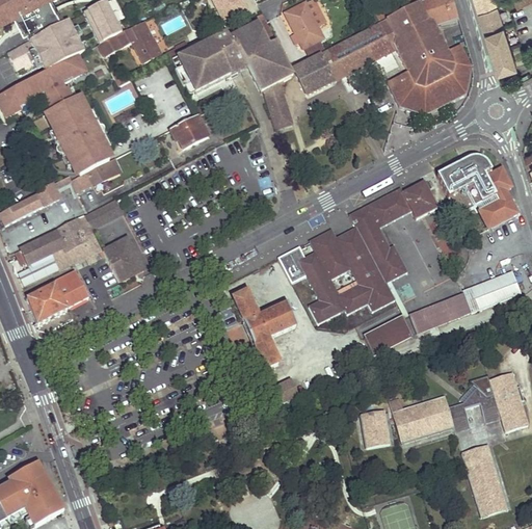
[(0,0),(0,15),(14,8),(16,14),(18,16),(25,19),(55,3),(54,0),(0,0)]
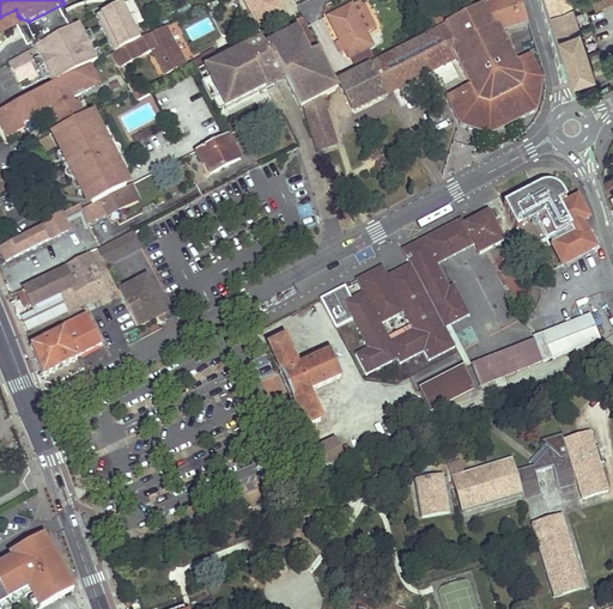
[(140,36),(122,0),(120,0),(97,12),(115,49),(140,36)]
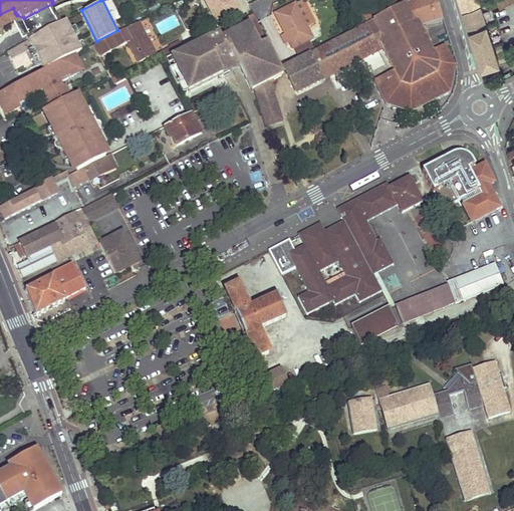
[(443,16),(438,0),(407,0),(364,21),(365,24),(283,64),(296,90),(379,49),(377,45),(381,43),(394,68),(373,78),(387,102),(397,105),(411,110),(451,89),(456,63),(445,42),(433,48),(422,24),(443,16)]
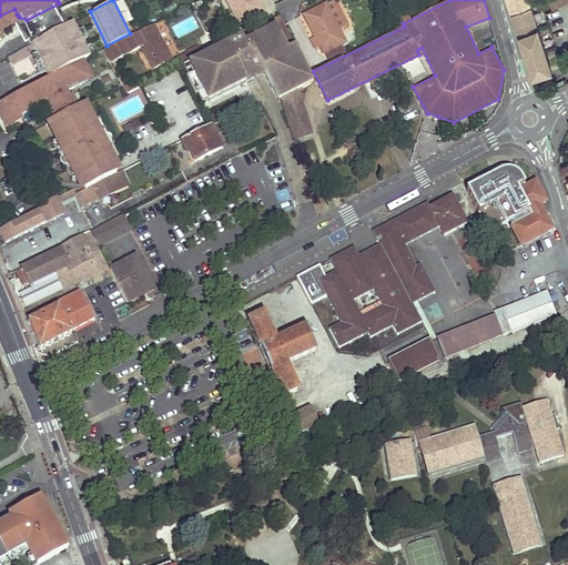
[(345,26),(333,0),(327,3),(340,28),(345,26)]
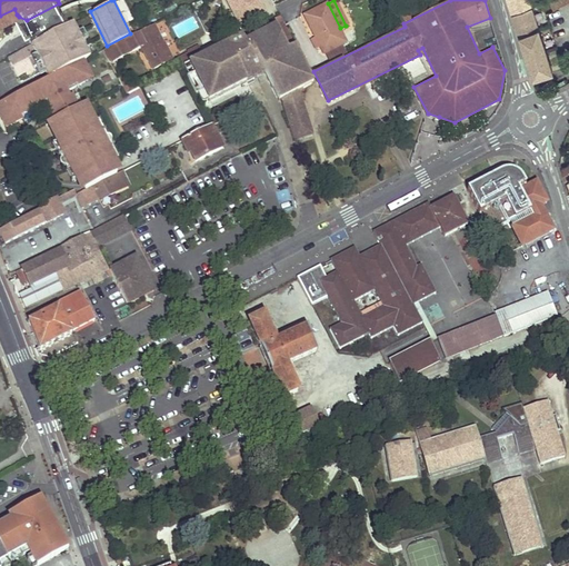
[(531,5),(530,1),(530,0),(523,0),(512,5),(513,10),(531,5)]
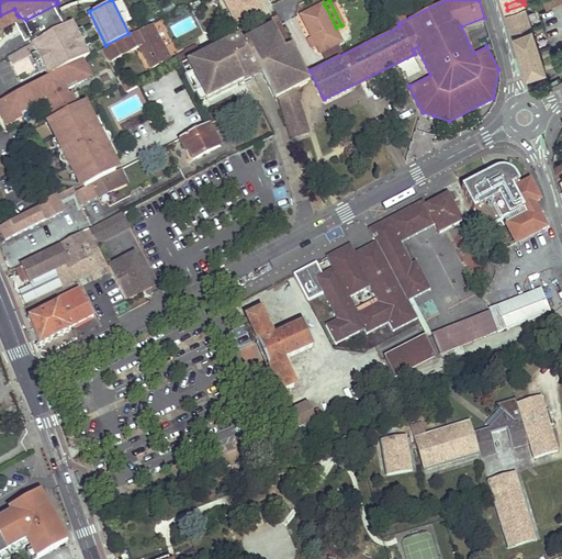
[(324,3),(323,2),(302,12),(313,34),(316,42),(321,49),(339,41),(334,30),(336,28),(324,3)]
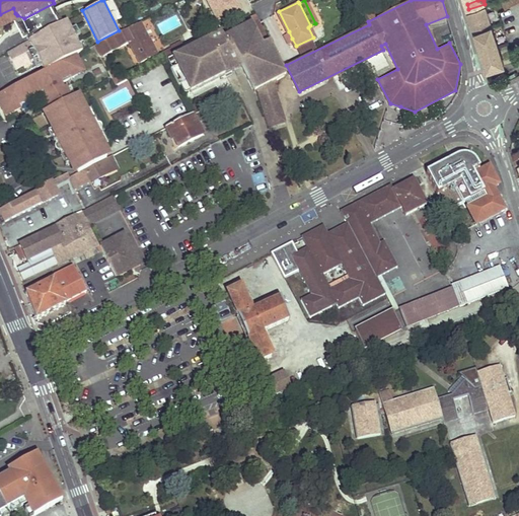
[(24,18),(17,15),(22,25),(57,7),(54,3),(24,18)]
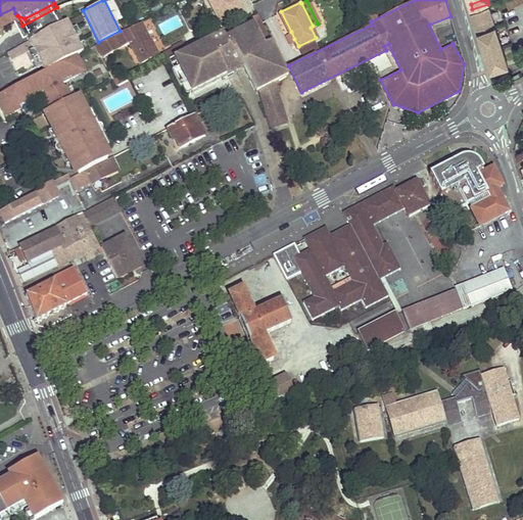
[(386,13),(381,4),(369,10),(374,19),(386,13)]
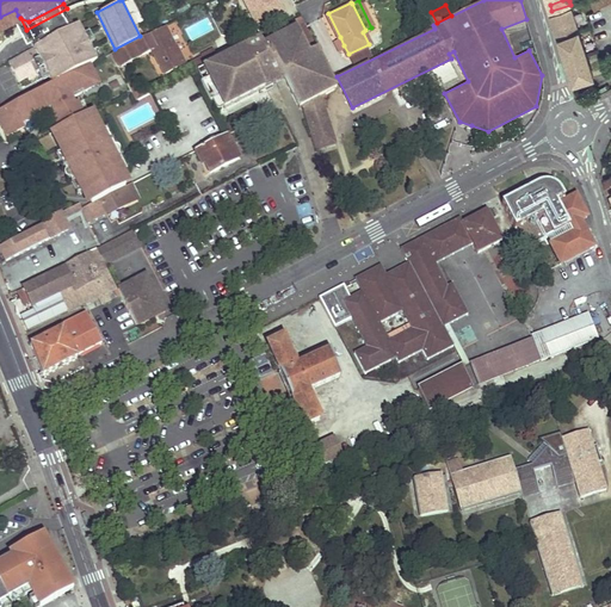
[(571,5),(551,11),(574,81),(593,74),(571,5)]
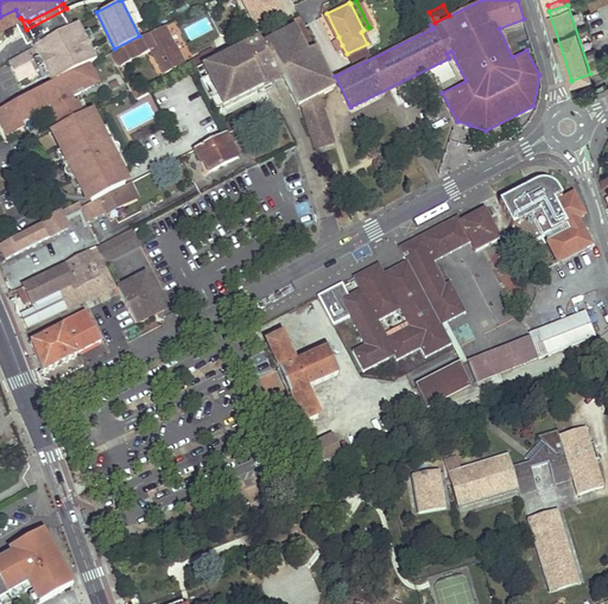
[(67,8),(26,30),(33,44),(74,24),(67,8)]
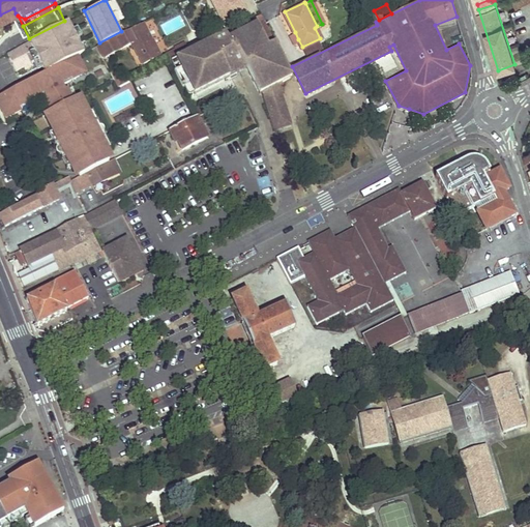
[(13,8),(0,15),(0,21),(16,13),(13,8)]
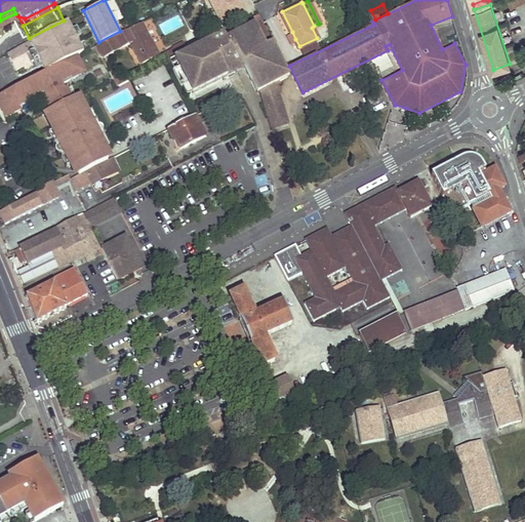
[(290,73),(258,11),(251,14),(255,23),(227,36),(224,29),(178,52),(174,54),(185,76),(177,79),(180,84),(188,80),(192,89),(240,65),(243,64),(256,89),(258,88),(259,90),(270,123),(288,117),(280,88),(273,90),(271,83),(277,79),(290,73)]
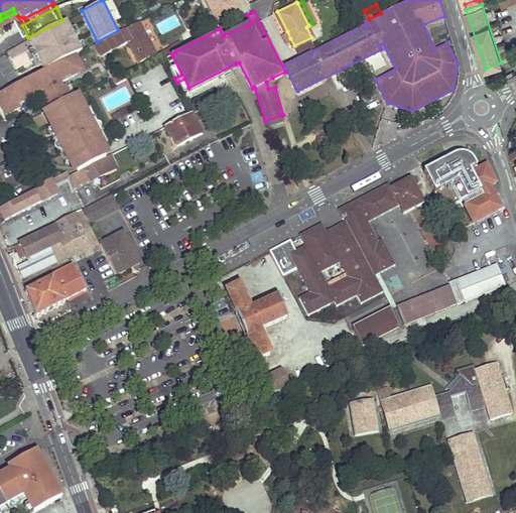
[(78,40),(67,18),(62,20),(28,37),(7,48),(16,66),(22,61),(30,57),(37,54),(40,60),(78,40)]
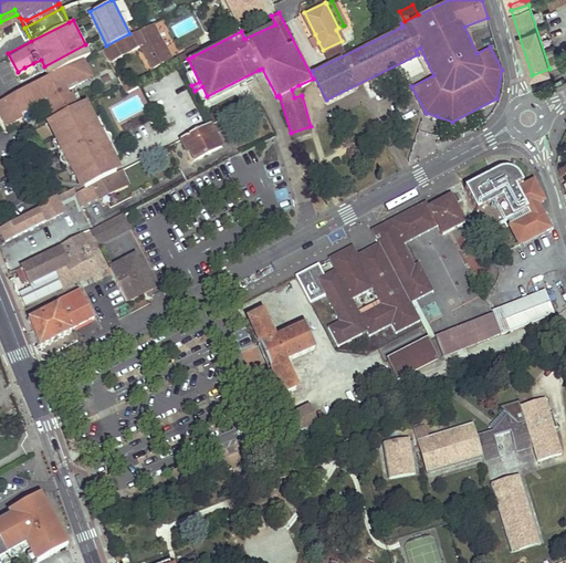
[(171,56),(154,21),(129,33),(106,45),(103,47),(109,60),(142,43),(153,65),(171,56)]
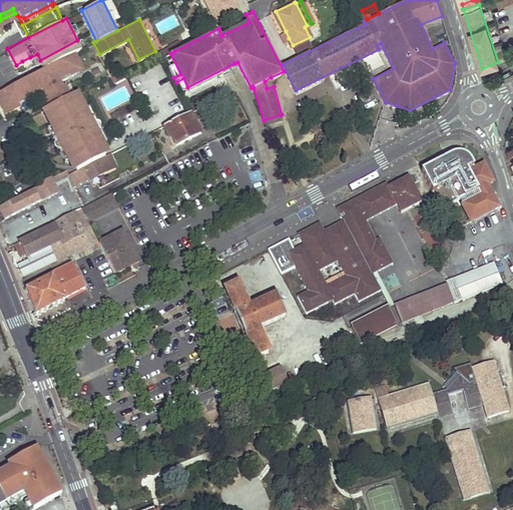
[(447,39),(445,31),(439,32),(442,41),(447,39)]
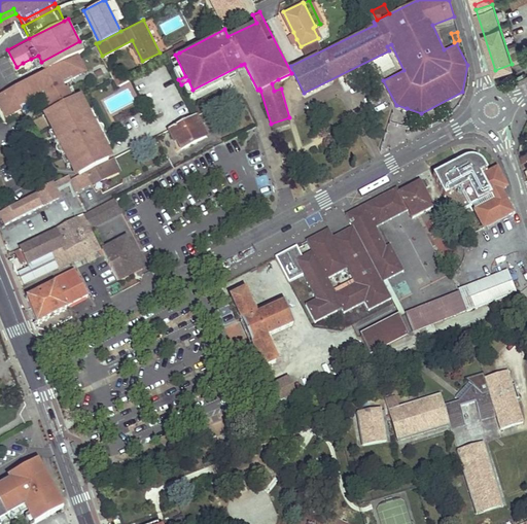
[(77,53),(83,49),(79,41),(41,62),(45,69),(77,53)]
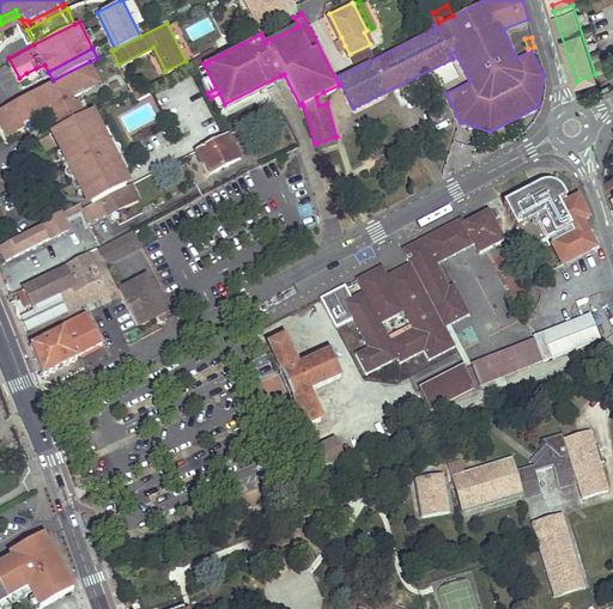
[(204,64),(208,61),(205,54),(190,61),(195,68),(204,64)]
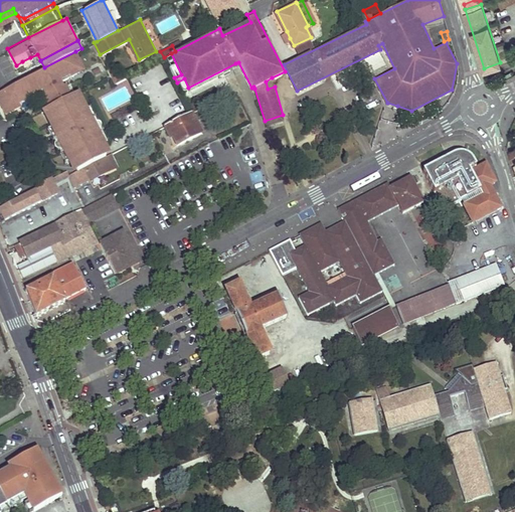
[(0,90),(0,104),(4,111),(20,103),(19,101),(29,95),(33,96),(35,89),(40,87),(44,89),(46,93),(44,94),(50,106),(46,108),(55,124),(74,161),(77,168),(106,154),(101,143),(96,134),(101,132),(93,117),(89,120),(83,110),(74,93),(71,95),(65,82),(63,83),(61,80),(63,77),(83,66),(75,51),(44,67),(0,90)]
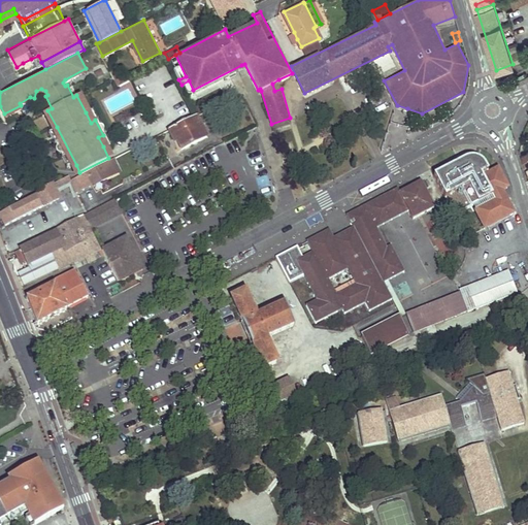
[(282,89),(278,79),(272,84),(274,91),(282,89)]
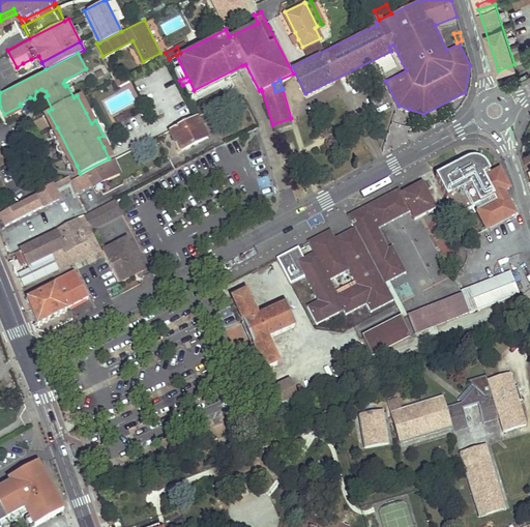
[(94,109),(86,113),(91,123),(95,120),(98,118),(94,109)]
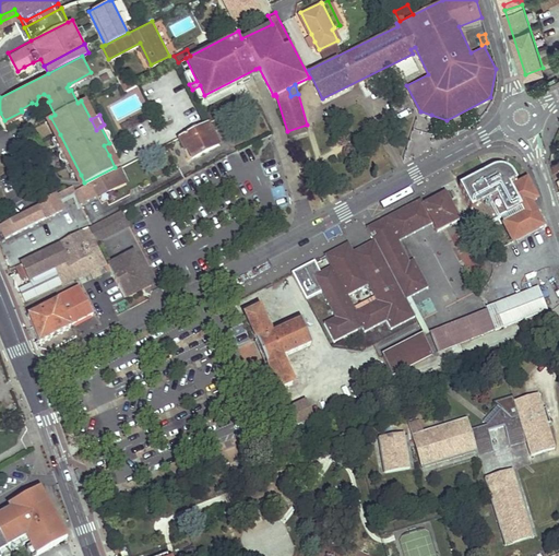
[(132,125),(129,119),(122,122),(126,128),(132,125)]
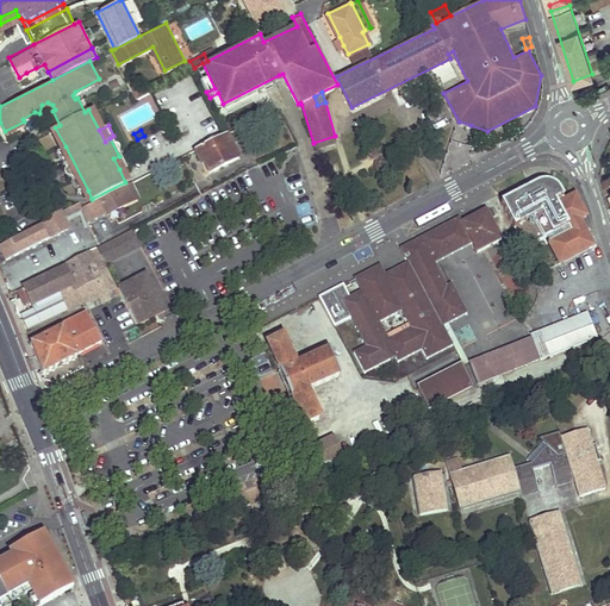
[(238,155),(226,131),(194,147),(200,157),(203,156),(210,170),(238,155)]
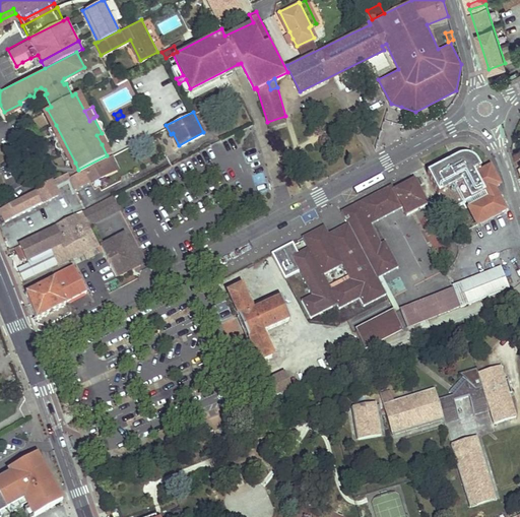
[(93,118),(102,133),(105,131),(96,116),(93,118)]
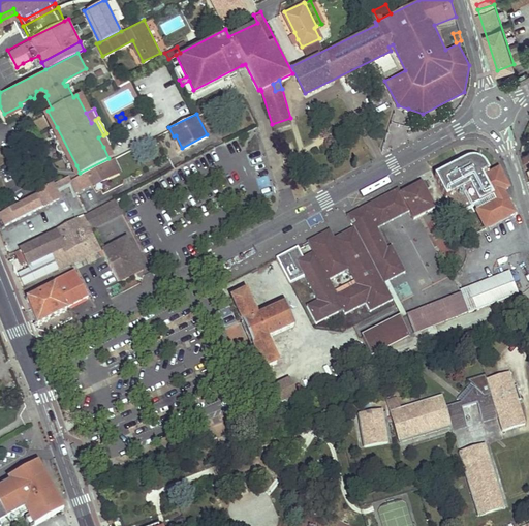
[(291,122),(290,118),(272,124),(273,128),(291,122)]
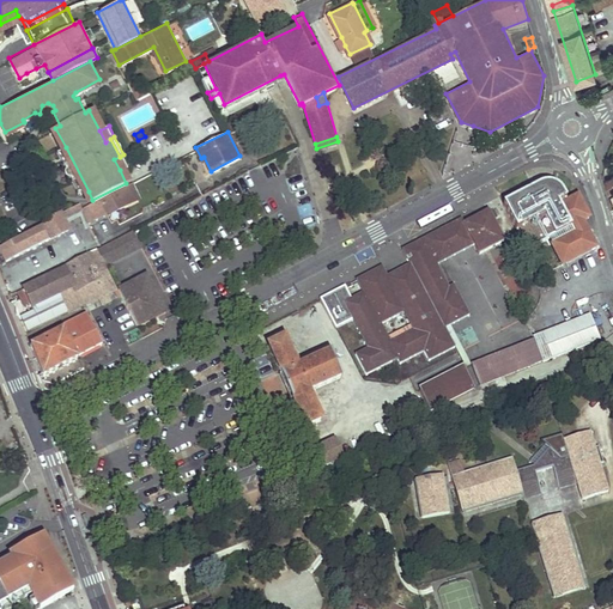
[(89,192),(66,147),(59,151),(82,196),(89,192)]
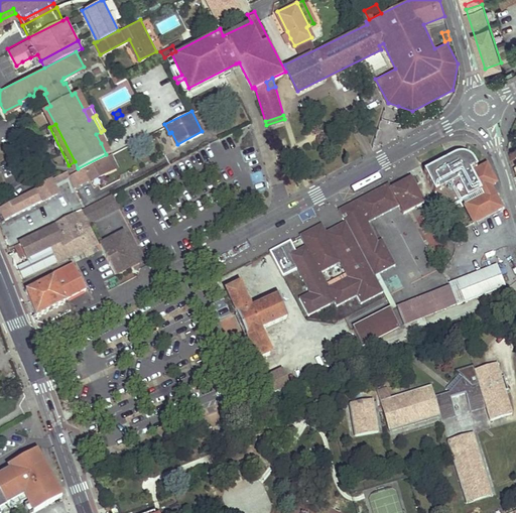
[(101,132),(96,134),(101,143),(108,139),(104,130),(101,132)]
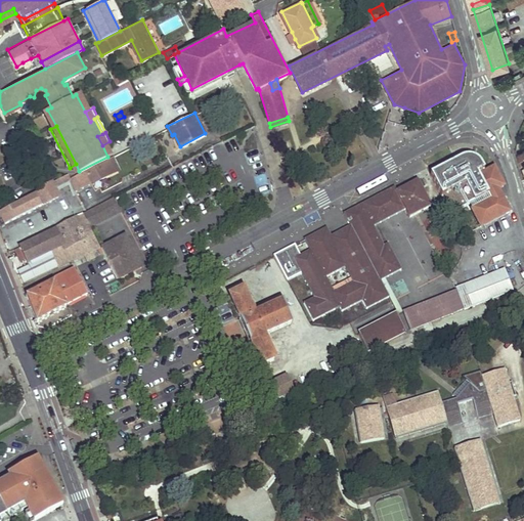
[(120,167),(113,154),(107,157),(79,171),(71,175),(69,171),(37,188),(38,189),(0,208),(0,213),(1,214),(5,222),(58,194),(54,186),(72,178),(78,188),(120,167)]
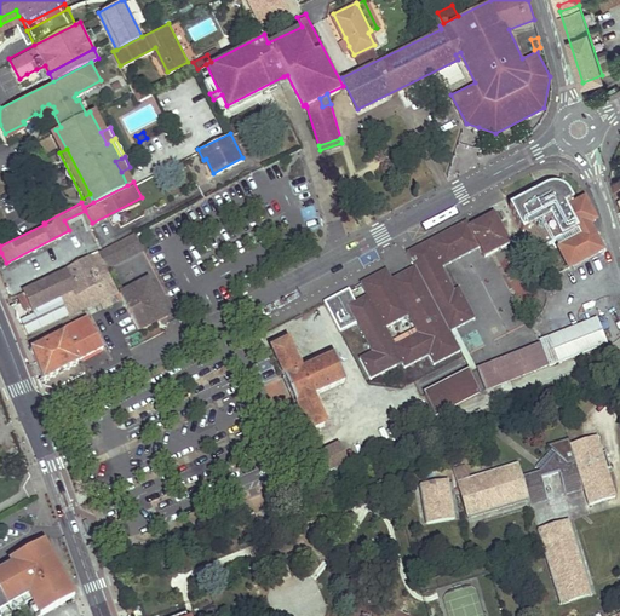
[(549,182),(510,202),(533,247),(554,236),(560,232),(574,260),(601,246),(586,219),(593,216),(583,194),(564,203),(567,208),(561,211),(556,200),(561,197),(570,193),(567,188),(562,184),(558,183),(555,182),(549,182)]
